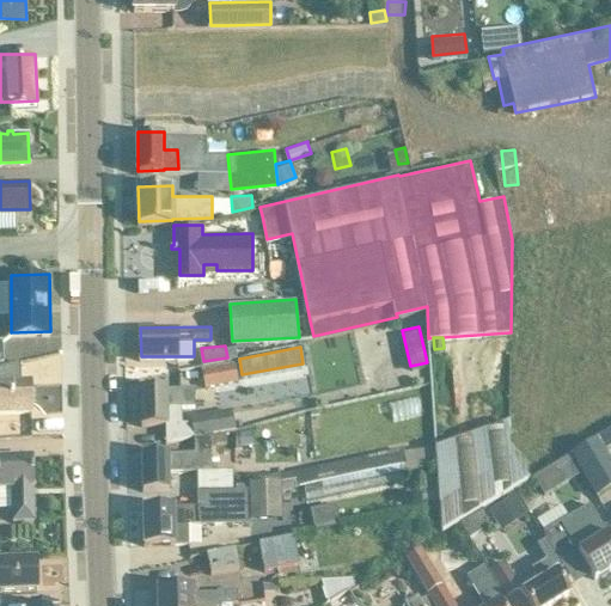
[(0,409),(32,409),(32,380),(22,380),(22,357),(0,363),(0,409)]
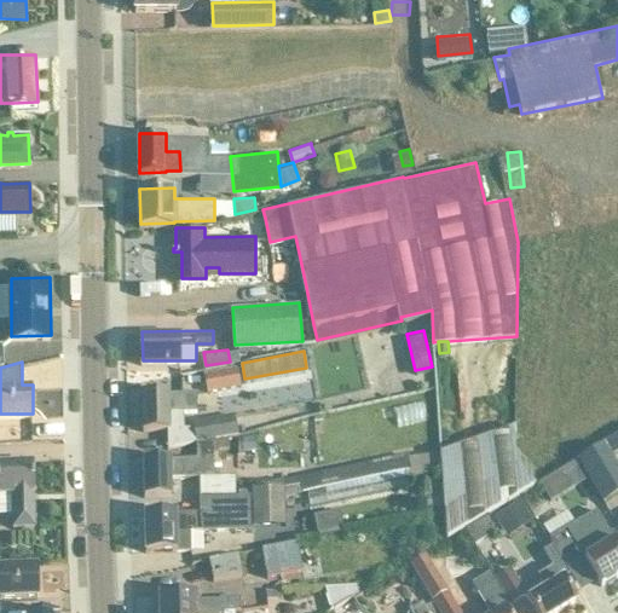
[(167,389),(143,391),(144,427),(168,427),(168,445),(195,439),(196,439),(200,439),(197,424),(185,426),(185,409),(196,409),(196,389),(182,389),(182,391),(169,391),(169,389),(167,389)]
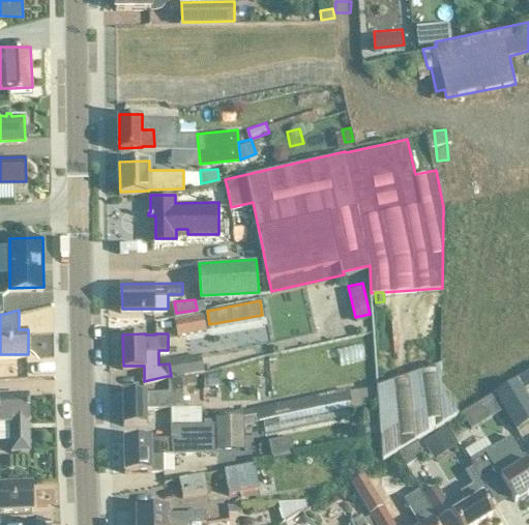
[(201,352),(168,358),(169,363),(171,376),(183,374),(197,371),(204,370),(201,352)]
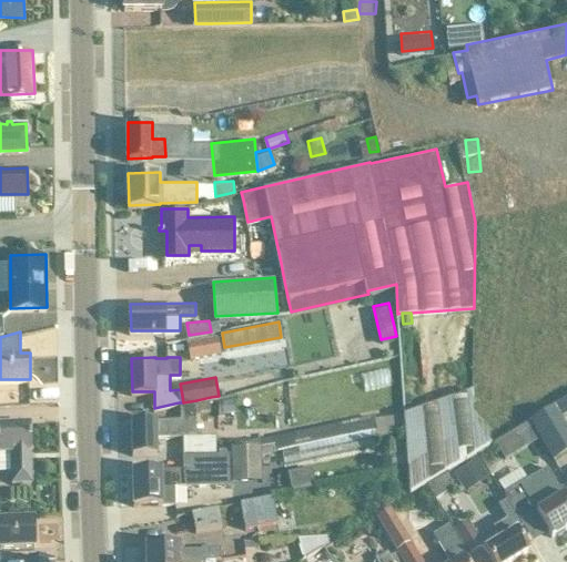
[(427,481),(448,468),(492,442),(474,411),(473,388),(404,411),(411,491),(427,481)]
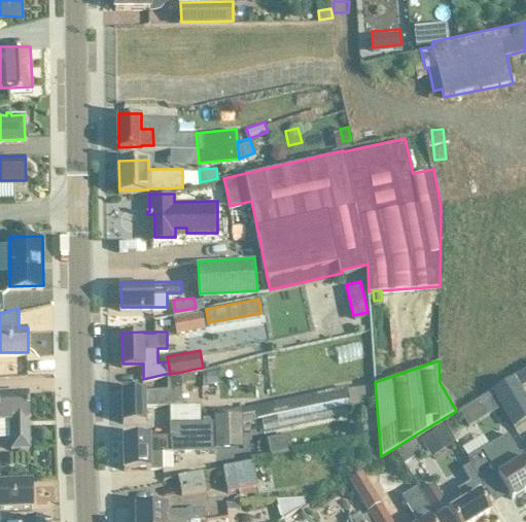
[(492,388),(494,392),(500,401),(501,404),(514,423),(525,416),(525,392),(521,384),(525,381),(525,366),(521,369),(514,373),(515,374),(492,388)]
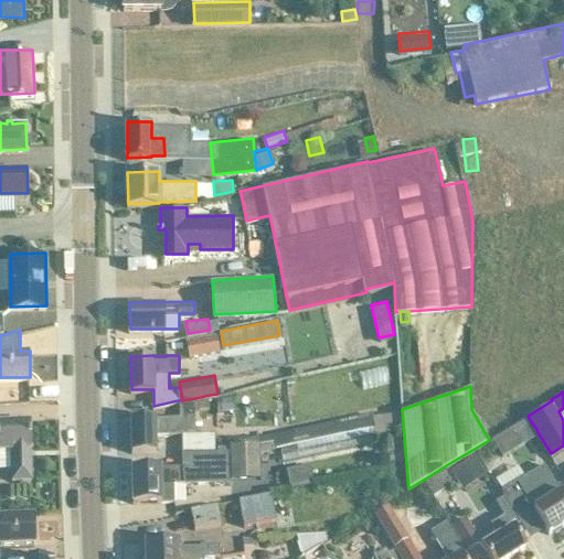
[(235,395),(217,396),(219,407),(236,406),(235,395)]
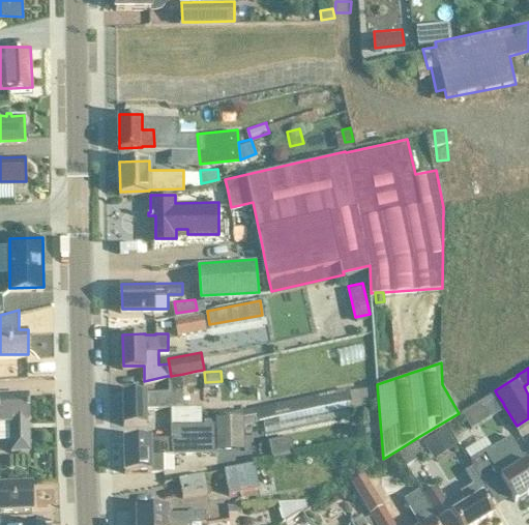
[(144,390),(123,390),(124,423),(145,421),(147,421),(146,407),(171,406),(183,406),(183,381),(197,381),(197,373),(183,374),(183,376),(168,376),(167,376),(167,389),(156,390),(156,391),(145,391),(145,390),(144,390)]
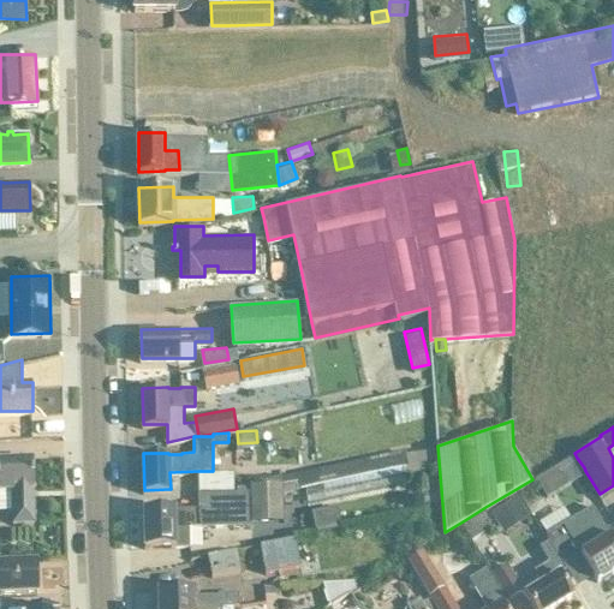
[(405,448),(282,473),(284,489),(305,484),(309,499),(406,478),(405,470),(437,466),(436,446),(405,451),(405,448)]
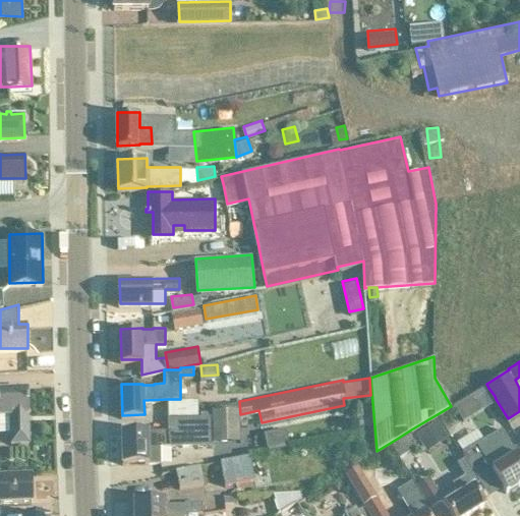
[(486,384),(475,391),(484,405),(496,399),(495,396),(488,388),(486,384)]
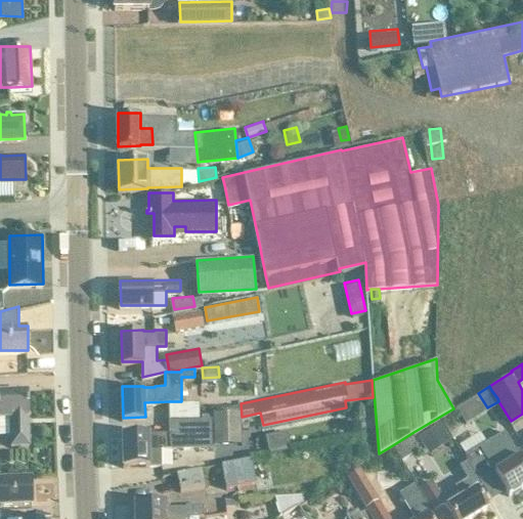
[(0,432),(9,432),(9,443),(30,443),(29,415),(30,415),(29,388),(0,388),(0,432)]
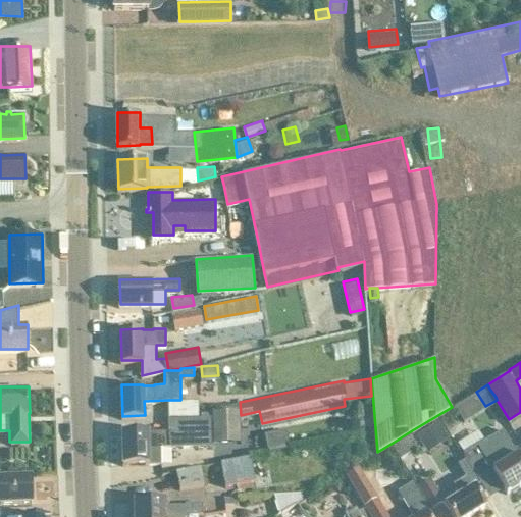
[(180,400),(168,400),(168,416),(198,415),(198,410),(198,399),(180,400)]
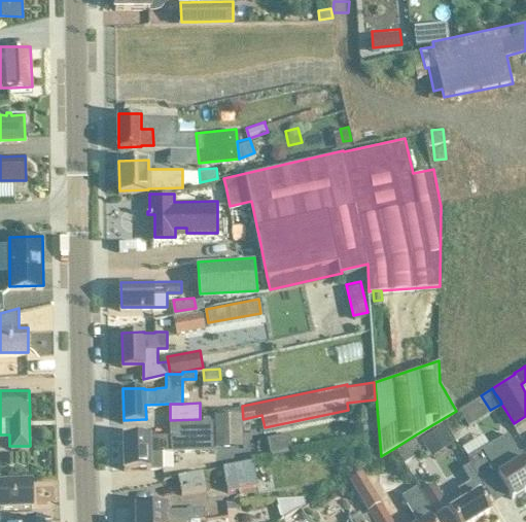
[(200,419),(170,420),(171,433),(171,449),(215,448),(215,445),(215,419),(204,419),(200,419)]
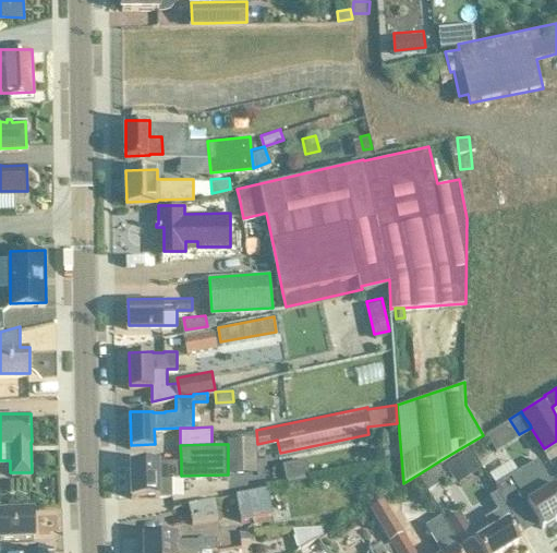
[(469,447),(446,464),(452,473),(476,457),(469,447)]
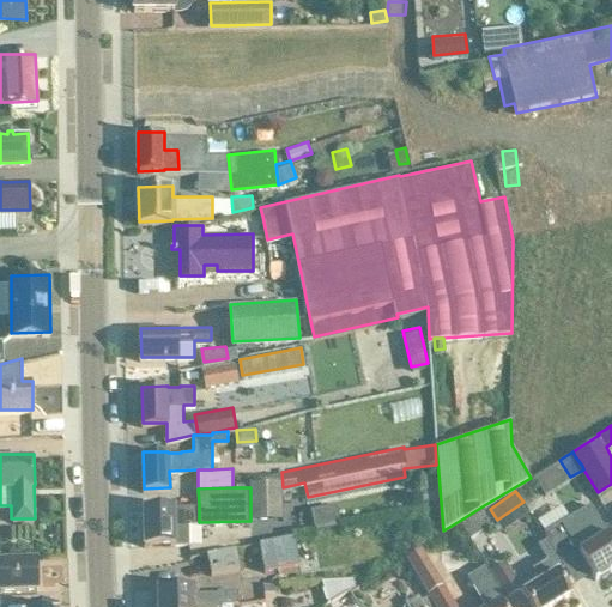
[(168,505),(144,505),(145,542),(169,542),(176,542),(176,541),(189,541),(189,522),(199,522),(199,504),(168,505)]
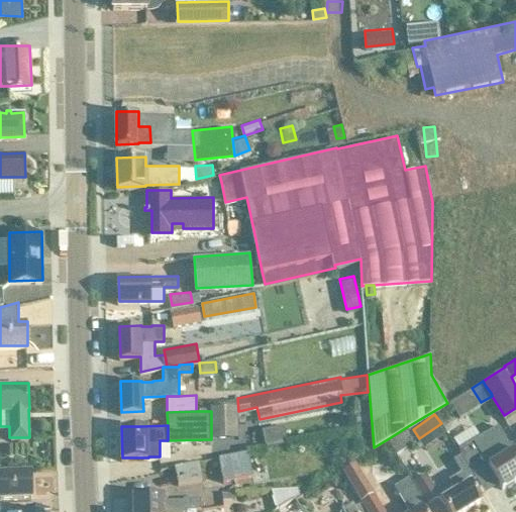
[(489,463),(503,486),(515,478),(515,449),(504,431),(493,438),(502,454),(489,463)]
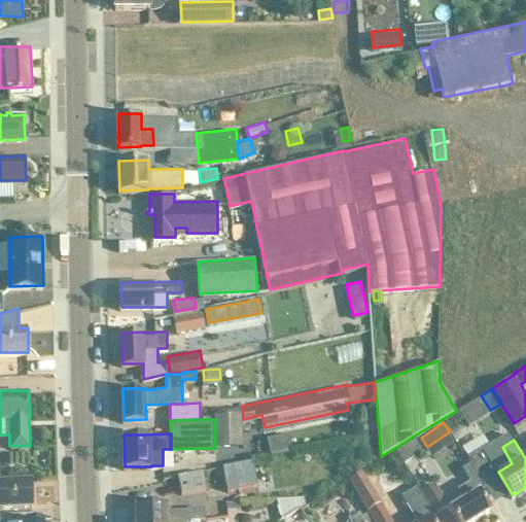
[(468,455),(471,459),(482,478),(497,468),(484,446),(468,455)]
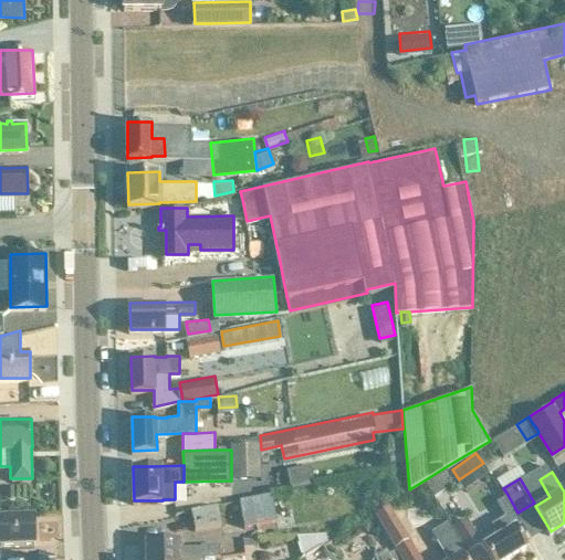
[(272,492),(240,498),(246,524),(276,517),(272,492)]
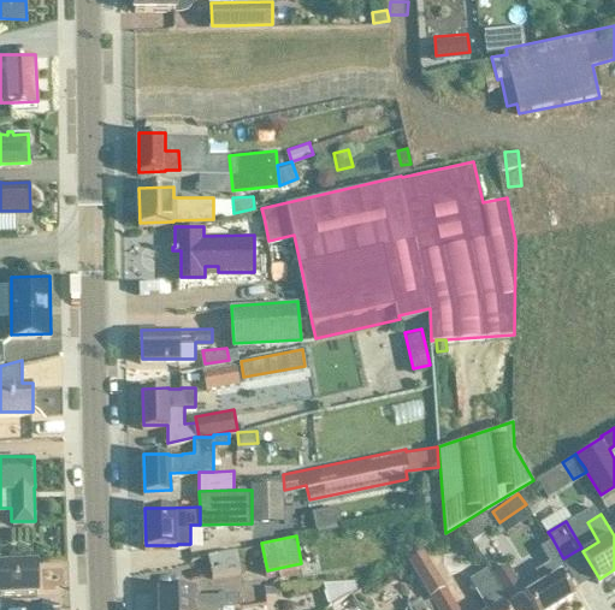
[(526,592),(537,609),(549,609),(574,594),(560,572),(568,567),(563,558),(551,537),(542,544),(551,558),(536,568),(543,581),(526,592)]
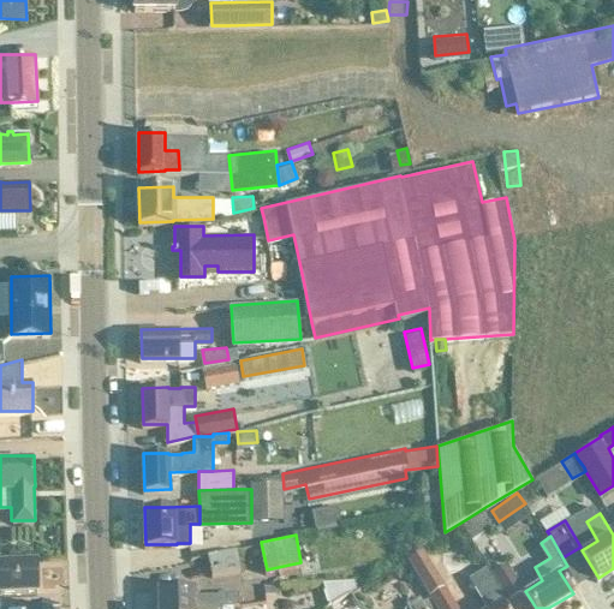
[(212,573),(242,567),(237,545),(208,551),(212,573)]
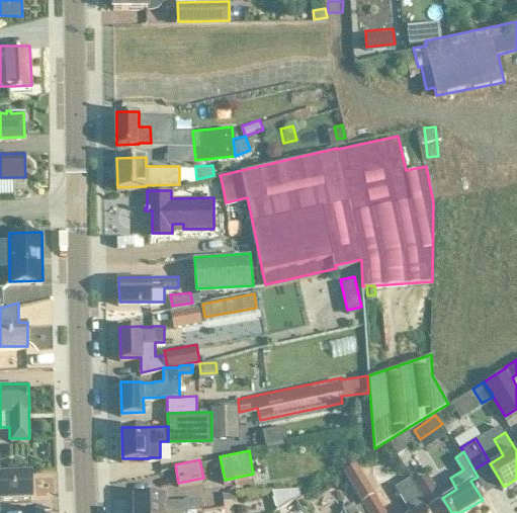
[(345,466),(369,508),(371,512),(388,512),(357,459),(345,466)]
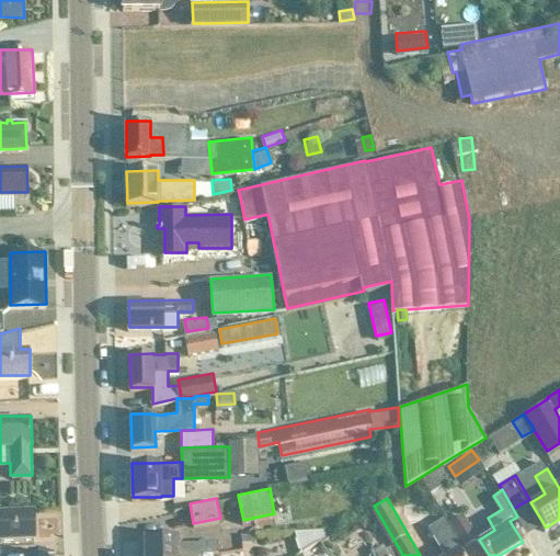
[(0,537),(0,539),(35,537),(34,509),(0,510),(0,537)]
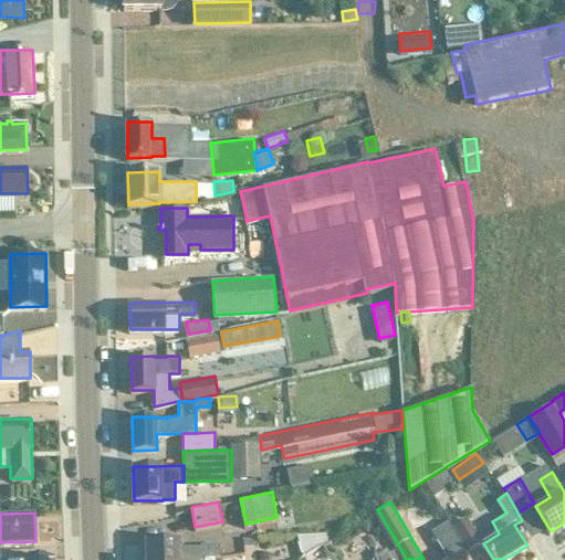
[(467,516),(453,524),(468,547),(481,539),(467,516)]
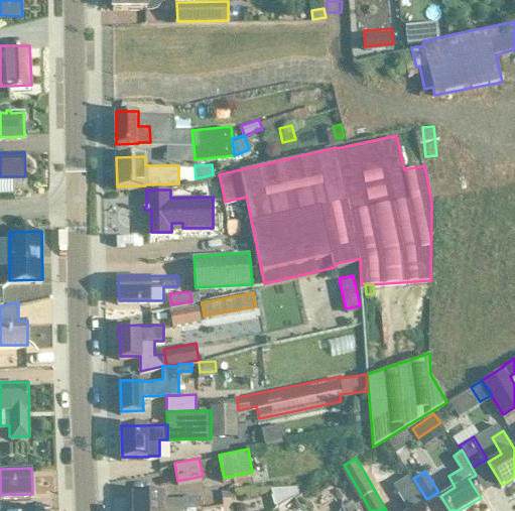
[(409,510),(423,510),(419,503),(426,499),(413,478),(410,472),(394,481),(412,510),(409,510)]
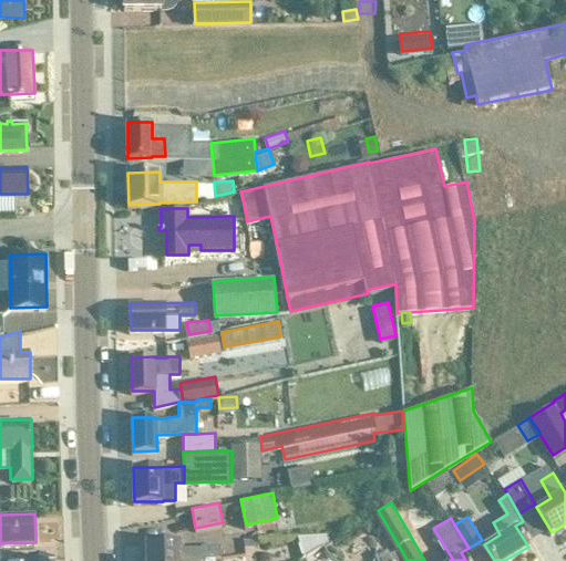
[(299,532),(305,553),(330,538),(327,531),(299,532)]
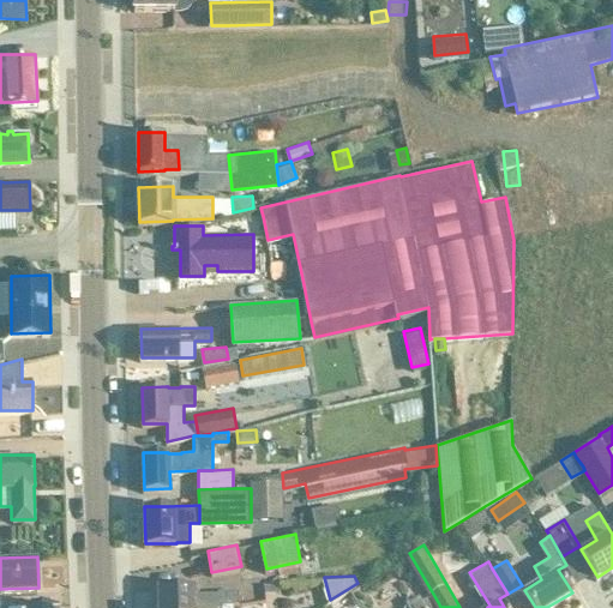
[(158,587),(158,607),(208,607),(220,602),(234,601),(240,601),(239,587),(220,588),(220,590),(210,590),(210,587),(193,587),(193,585),(158,587)]
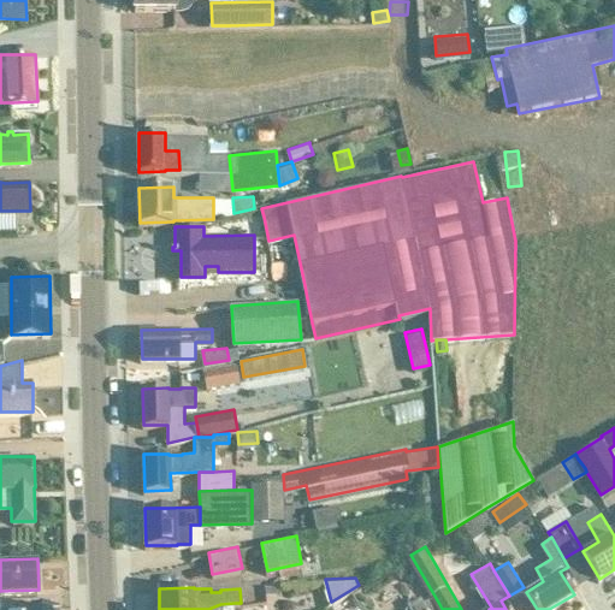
[(431,609),(421,593),(409,600),(414,609),(431,609)]
